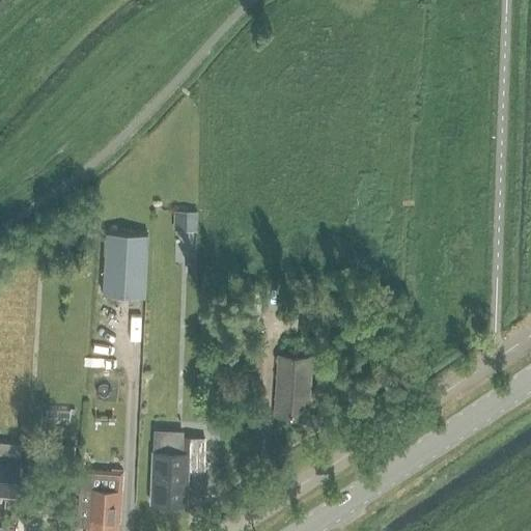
[(173,212),(173,232),(195,233),(196,212),(173,212)]
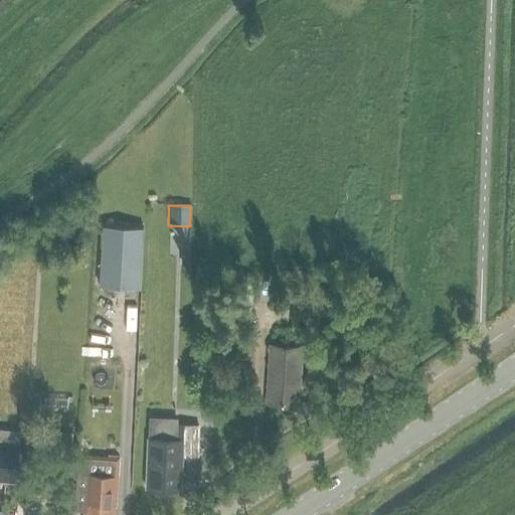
[(103,225),(100,286),(140,289),(144,228),(103,225)]
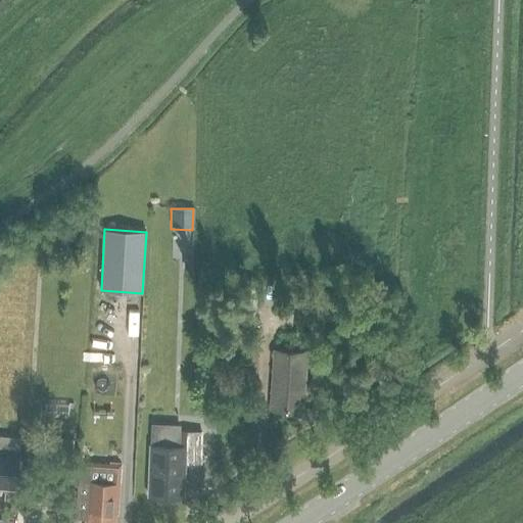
[(304,410),(308,353),(274,350),(271,405),(278,406),(277,411),(296,413),(297,409),(304,410)]
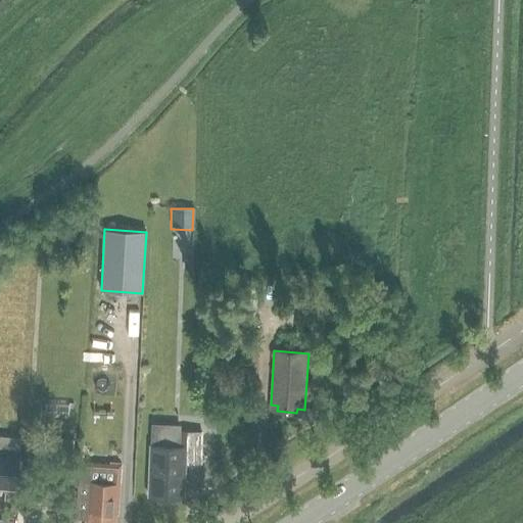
[(204,423),(207,427),(217,427),(217,414),(204,414),(204,423)]
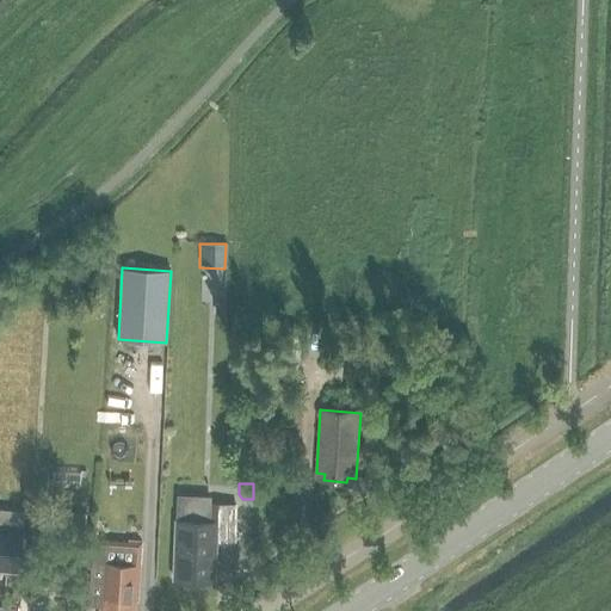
[(178,523),(176,581),(216,584),(217,542),(234,543),(235,507),(236,505),(210,504),(210,506),(209,524),(178,523)]
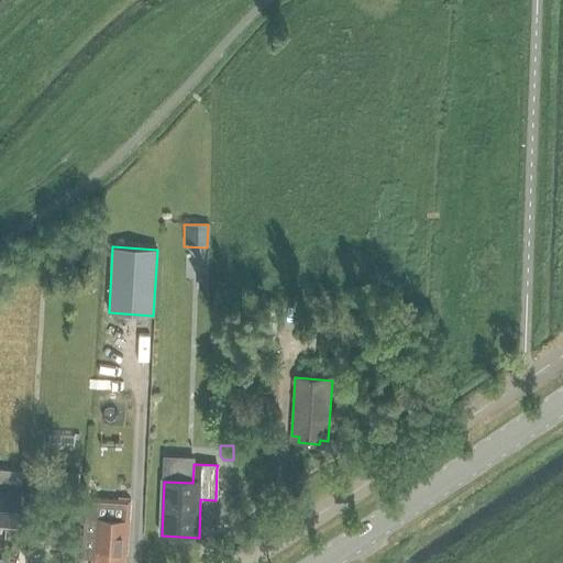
[(66,473),(64,487),(77,489),(79,474),(66,473)]
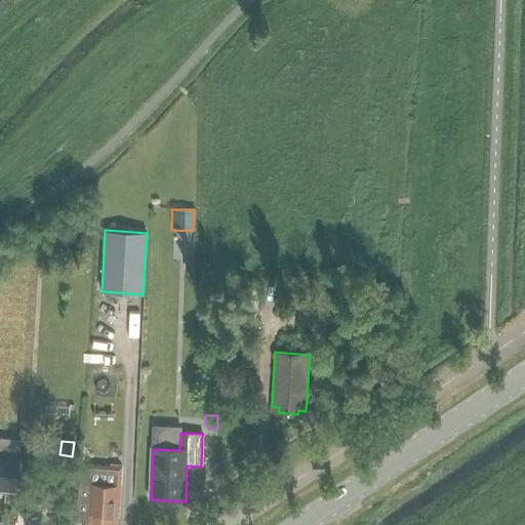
[(0,488),(17,489),(19,456),(0,455),(0,488)]
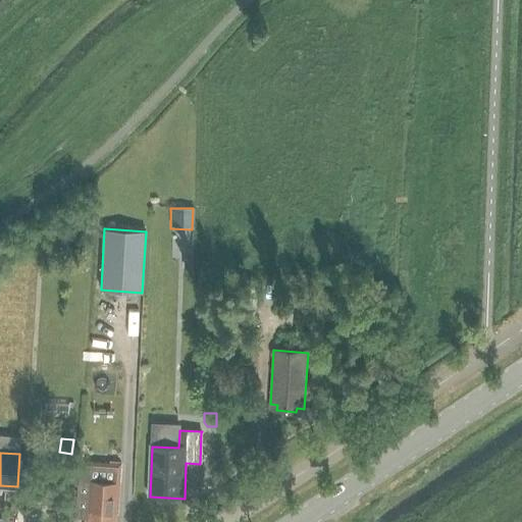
[(87,519),(86,521),(113,521),(114,514),(117,514),(119,484),(89,482),(87,511),(89,511),(88,519),(87,519)]
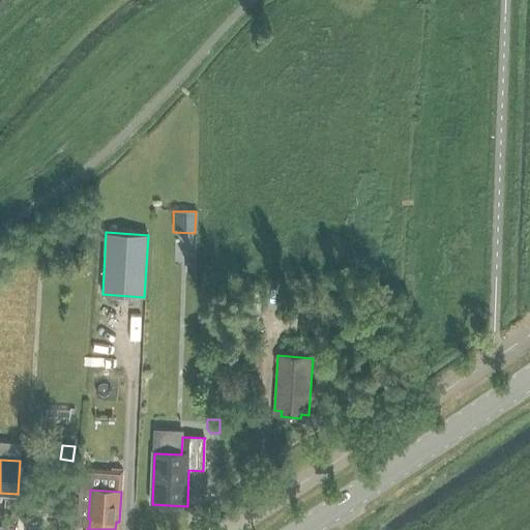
[(58,493),(57,505),(66,506),(67,494),(58,493)]
